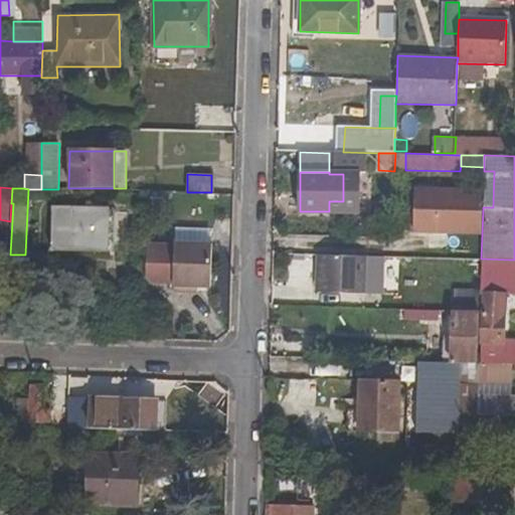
[(482,189),(415,188),(415,230),(481,232),(482,189)]
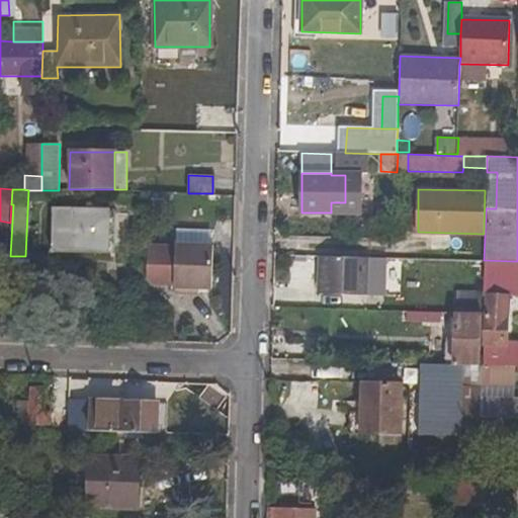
[(108,252),(109,212),(53,210),(53,250),(108,252)]
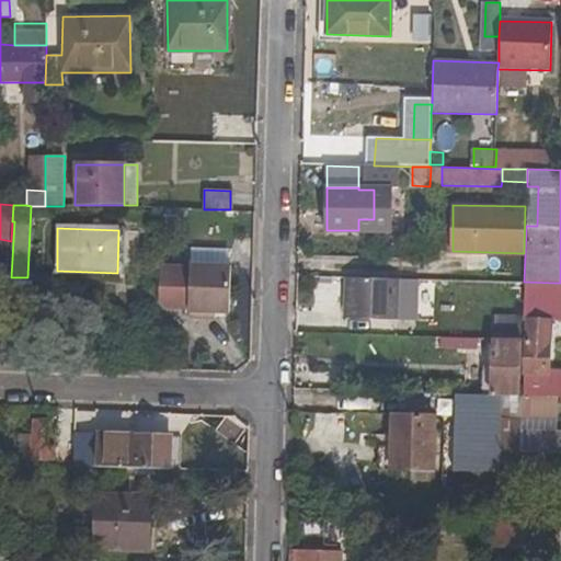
[(228,313),(228,266),(187,266),(187,319),(214,319),(214,313),(228,313)]
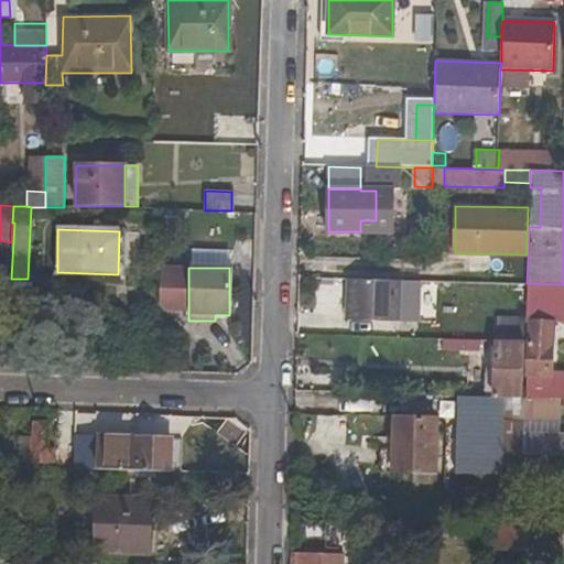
[(401,280),(348,279),(347,320),(400,322),(401,280)]
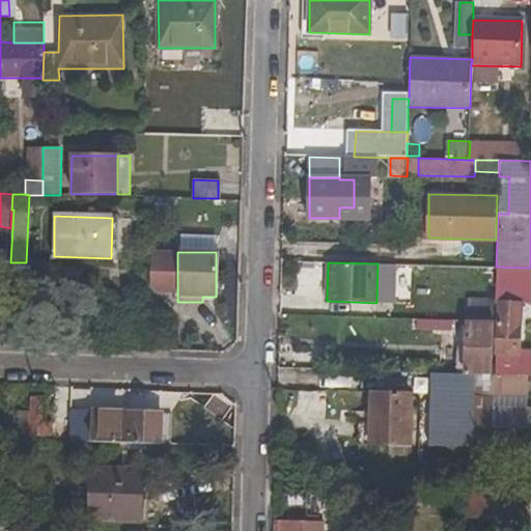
[(528,375),(530,374),(530,355),(521,356),(522,345),(524,302),(525,268),(496,267),(495,322),(494,373),(528,375)]
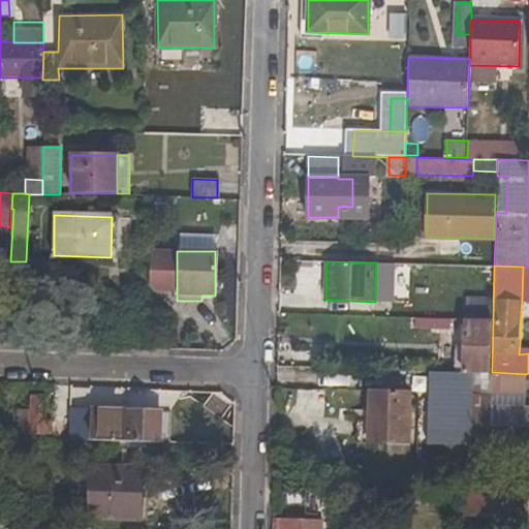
[(474,272),(474,291),(486,291),(486,272),(474,272)]
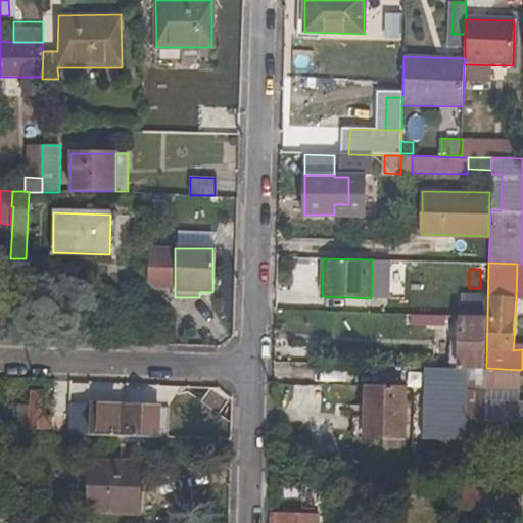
[(445,316),(403,314),(403,324),(444,325),(445,316)]
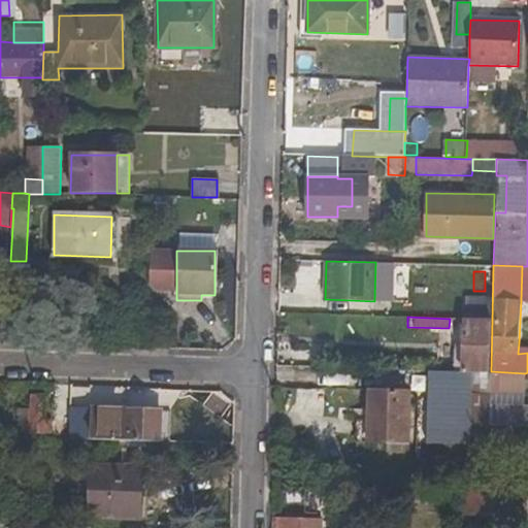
[(471,371),(491,371),(492,320),(463,319),(462,371),(471,371)]
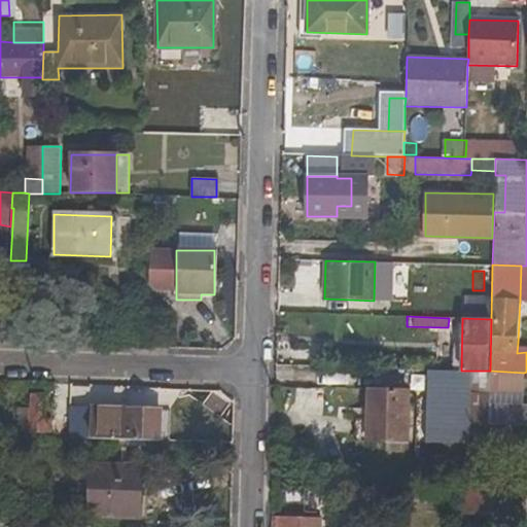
[(526,352),(526,343),(518,343),(517,353),(526,352)]
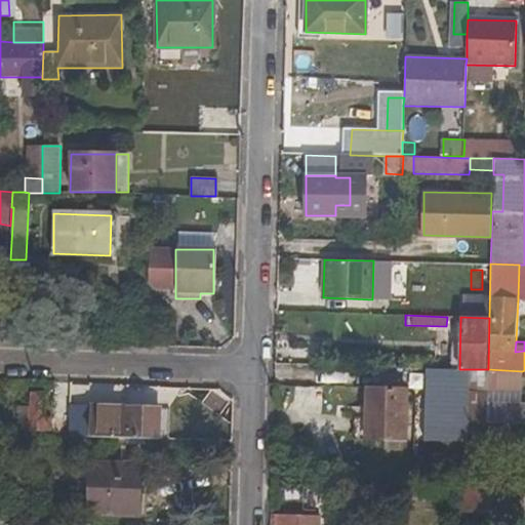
[(426,368),(423,442),(467,443),(469,369),(459,369),(426,368)]
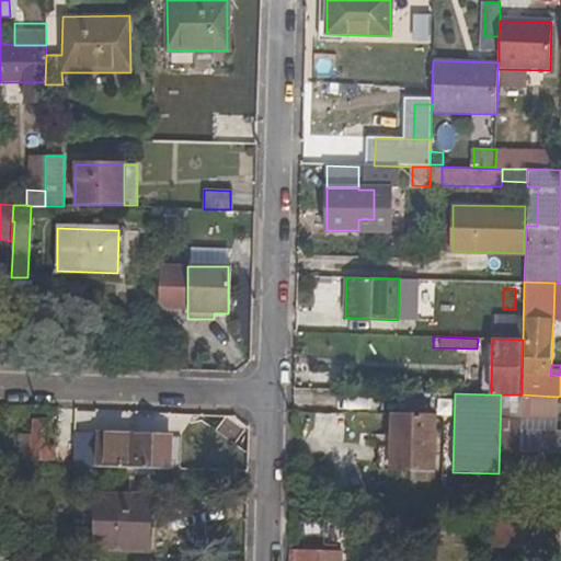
[(508,473),(510,454),(519,454),(519,450),(519,432),(521,420),(522,395),(501,395),(499,473),(508,473)]
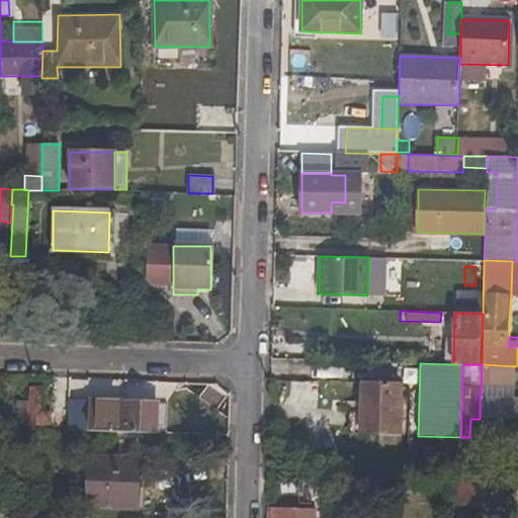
[(481,387),(514,389),(515,366),(482,364),(481,387)]
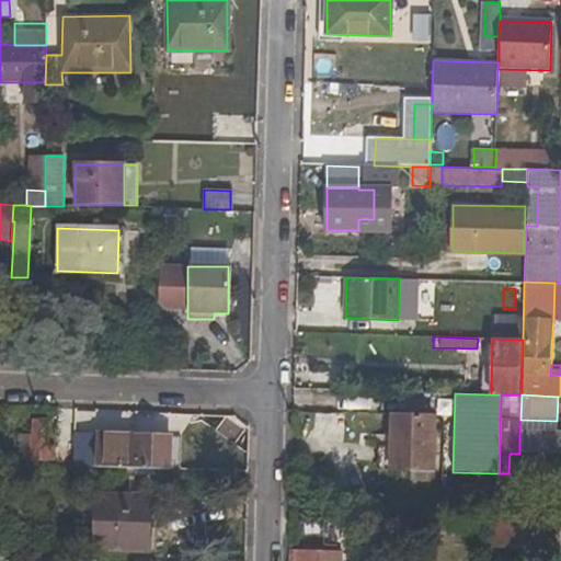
[(434,416),(392,415),(392,447),(379,446),(378,469),(396,470),(432,471),(434,416)]
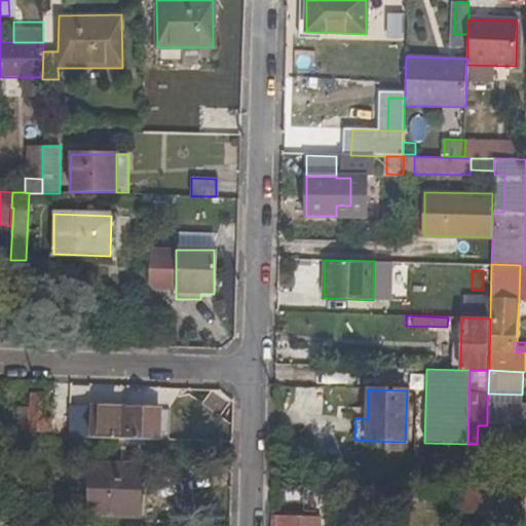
[(43,430),(44,418),(44,392),(30,392),(30,408),(20,407),(19,430),(43,430)]
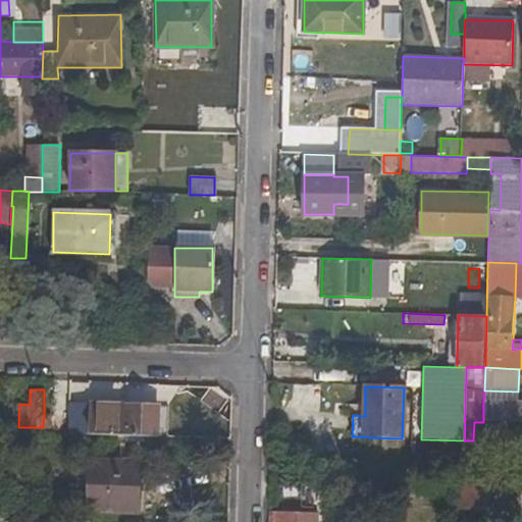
[(521,420),(521,402),(483,402),(483,419),(521,420)]
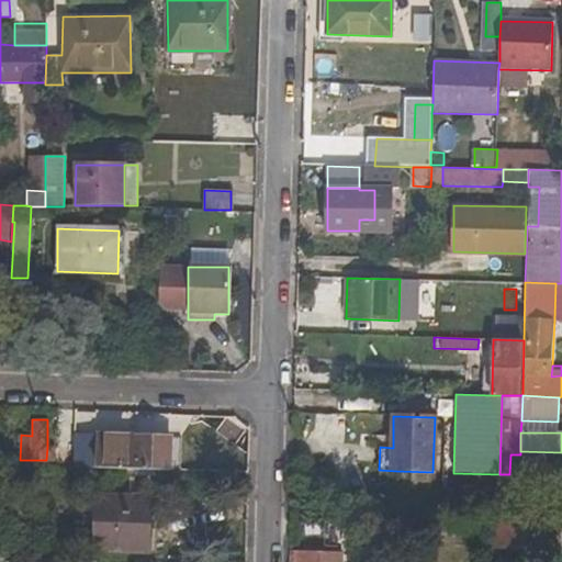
[(171,471),(172,456),(172,439),(99,437),(98,469),(171,471)]
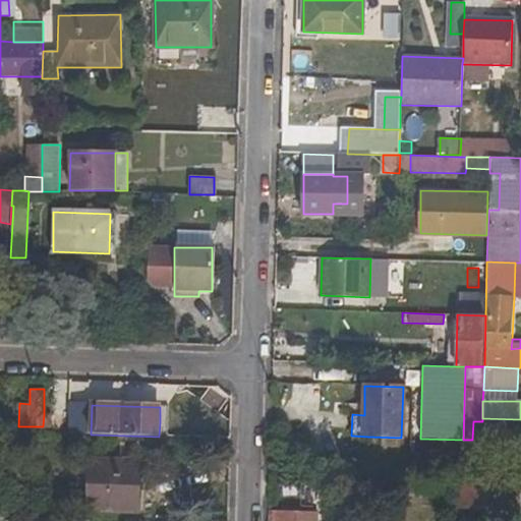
[(168,422),(169,407),(160,407),(160,422),(168,422)]
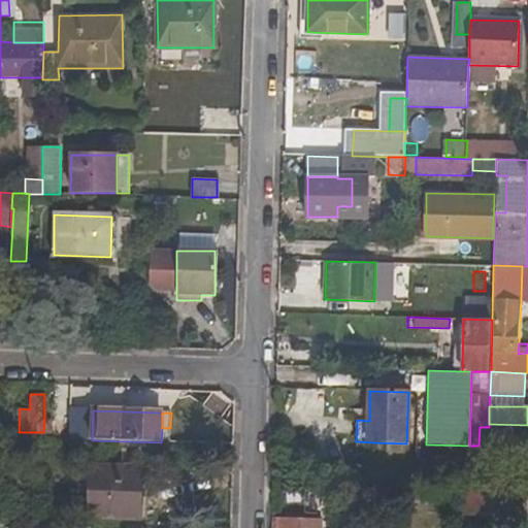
[(44,420),(43,432),(53,433),(53,421),(44,420)]
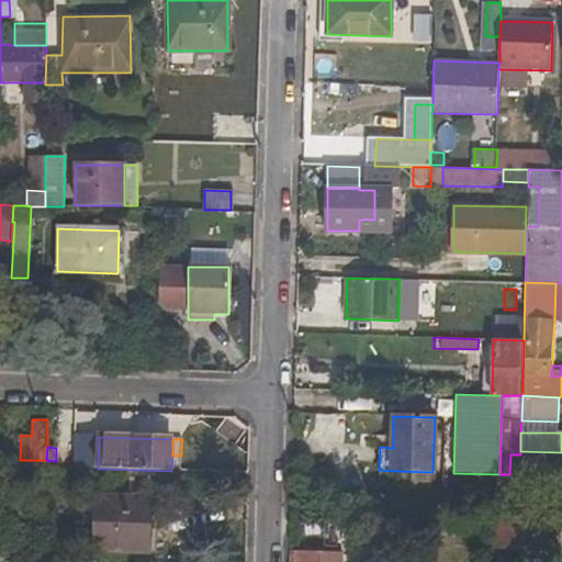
[(171,471),(181,471),(181,456),(172,456),(171,471)]
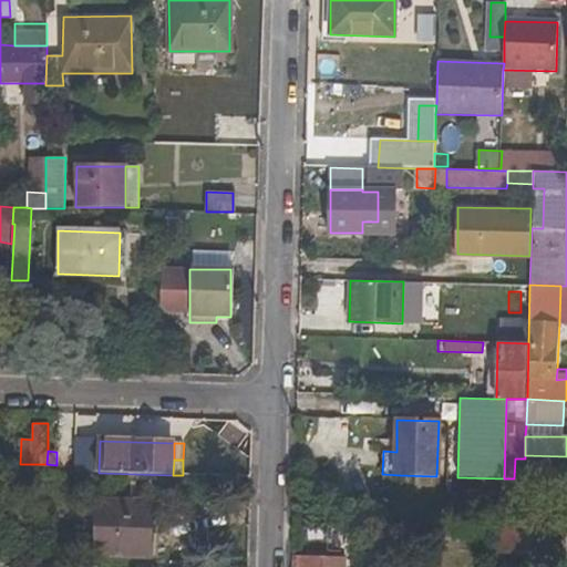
[(436,488),(436,476),(400,475),(400,487),(436,488)]
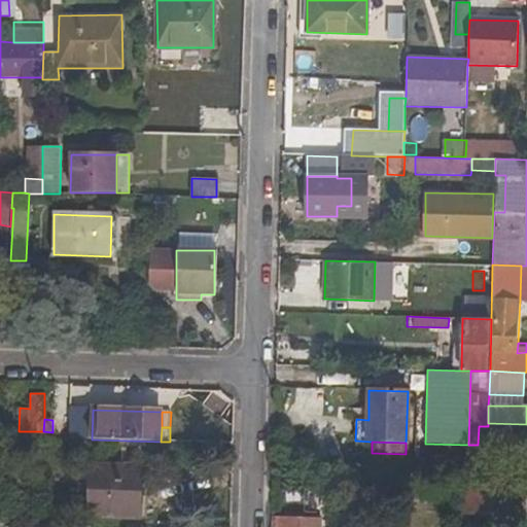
[(139,515),(140,489),(140,467),(93,466),(91,513),(139,515)]
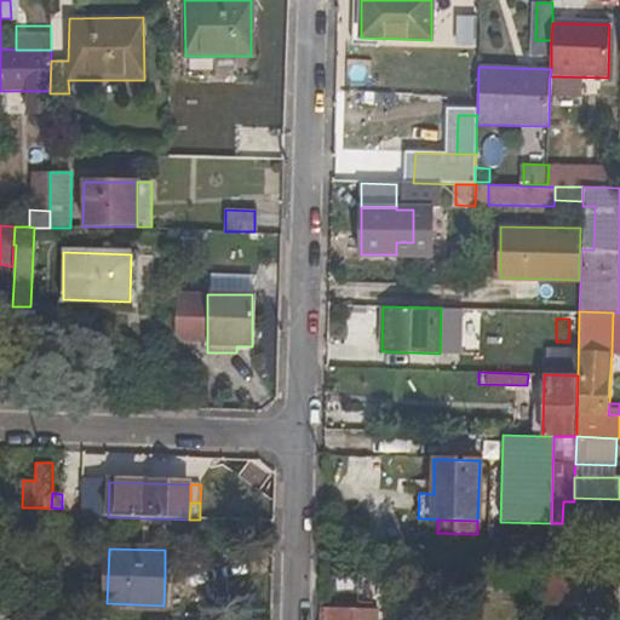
[(610,561),(572,560),(572,563),(541,562),(540,606),(609,608),(610,564),(610,561)]
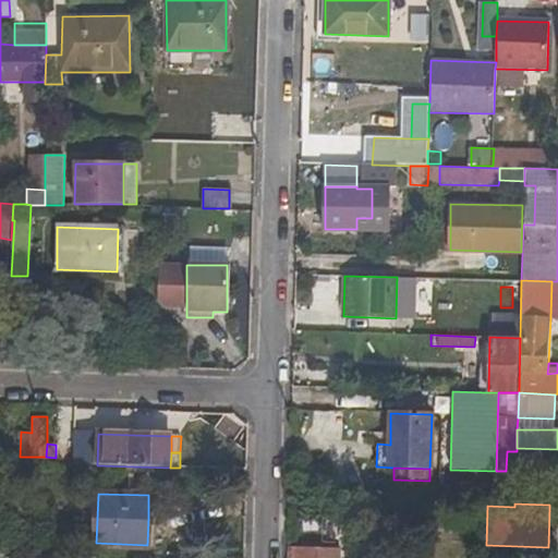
[(344,545),(353,545),(354,532),(343,522),(344,545)]
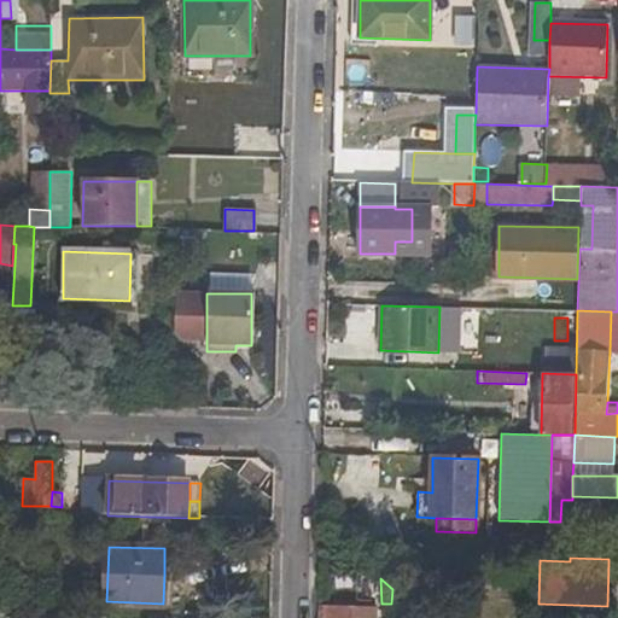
[(0,595),(0,617),(3,617),(11,617),(12,596),(0,595)]
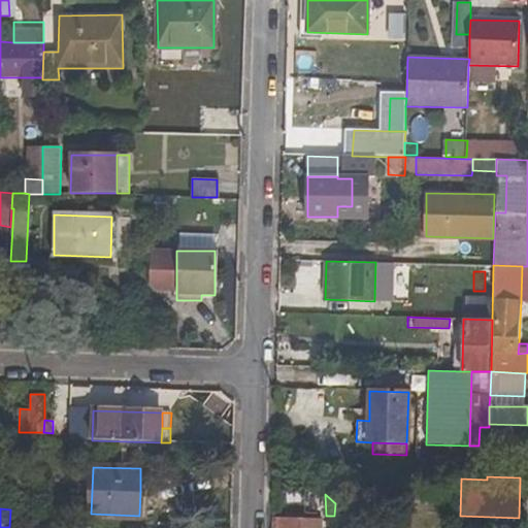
[(322,527),(323,519),(276,518),(275,527),(322,527)]
